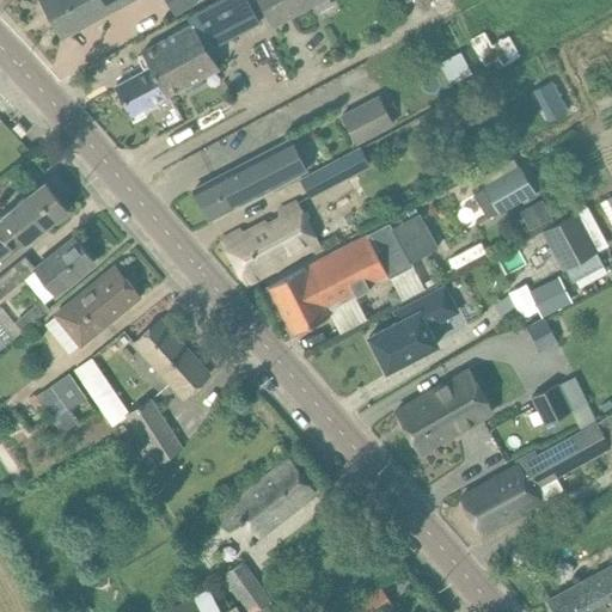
[(129,0),(41,0),(62,38),(129,0)]
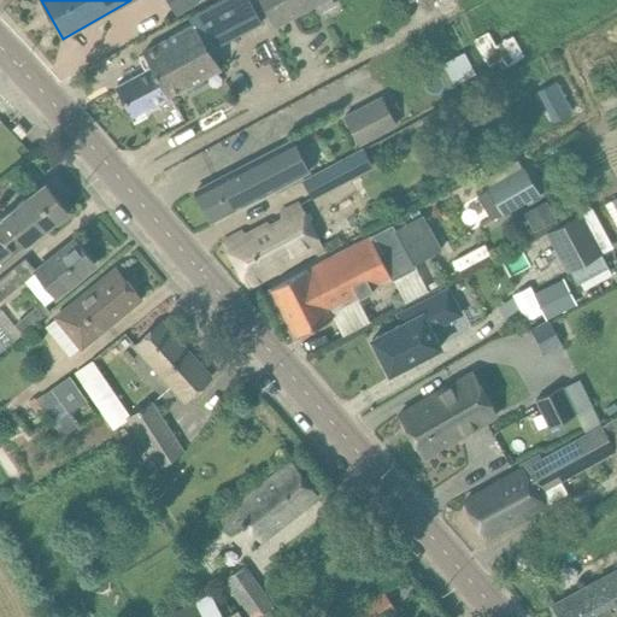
[(153,47),(177,92),(221,69),(206,40),(213,35),(218,46),(262,23),(250,0),(219,0),(189,17),(194,24),(153,47)]
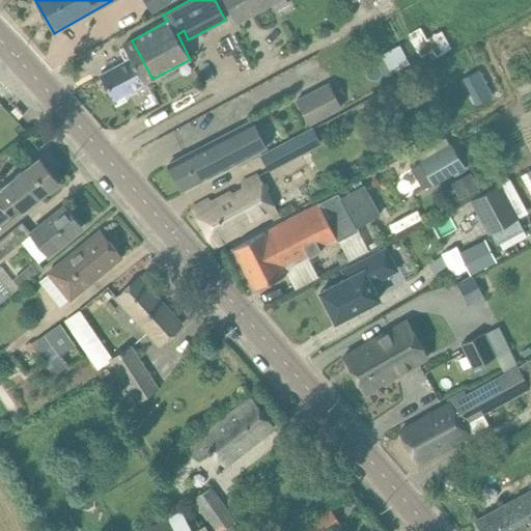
[(225,0),(238,22),(277,0),(225,0)]
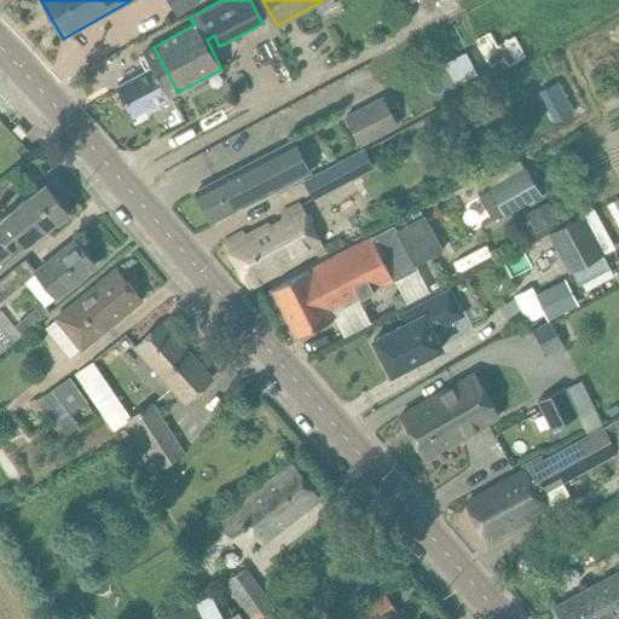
[(178,92),(154,47),(144,52),(152,68),(117,86),(134,116),(178,92)]
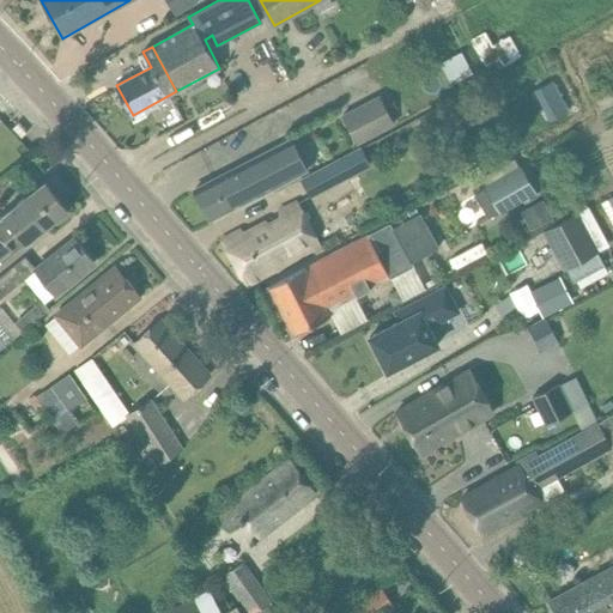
[(462,50),(442,64),(453,80),(473,68),(462,50)]
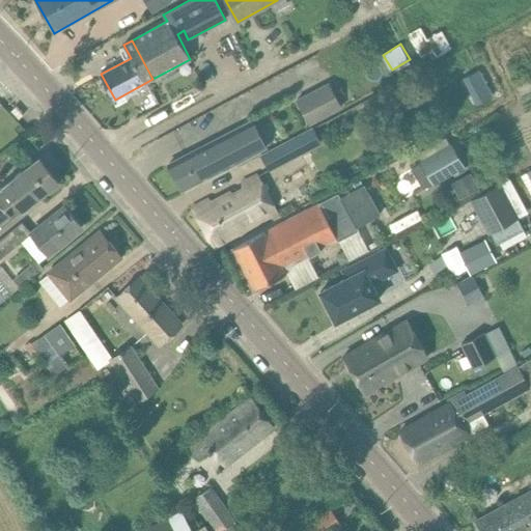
[(477,73),(463,81),(476,105),(491,95),(477,73)]
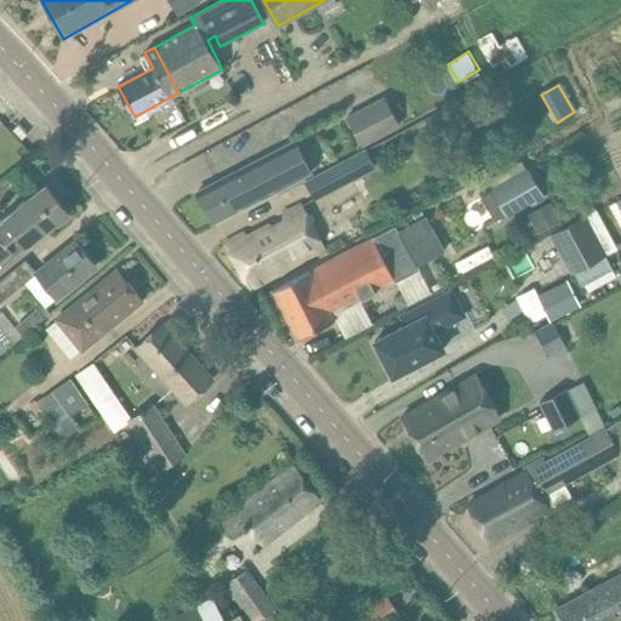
[(385,96),(347,118),(364,147),(402,126),(385,96)]
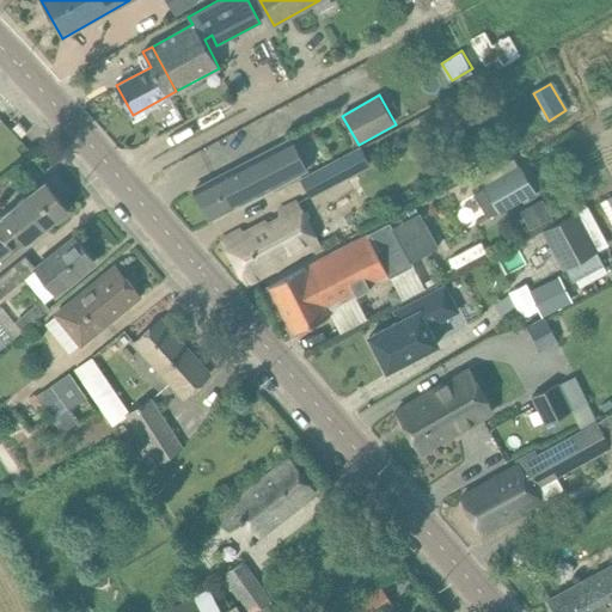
[(275,185),(307,169),(293,141),(281,147),(282,150),(267,158),(263,153),(194,190),(209,220),(231,208),(275,185)]
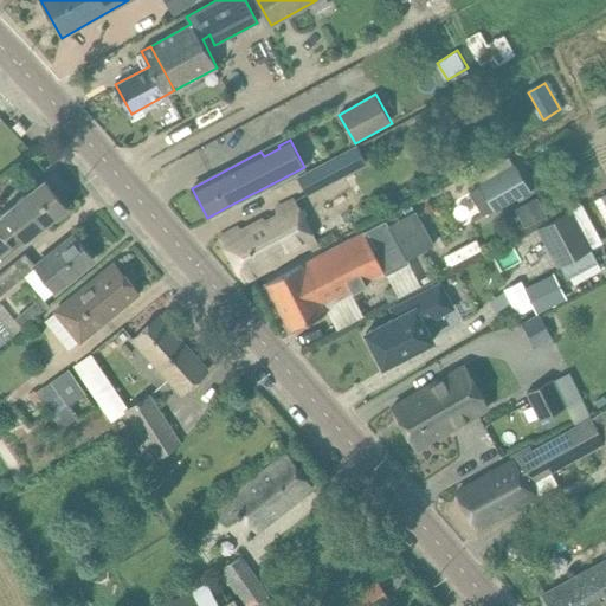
[(337,156),(297,176),(308,197),(348,175),(337,156)]
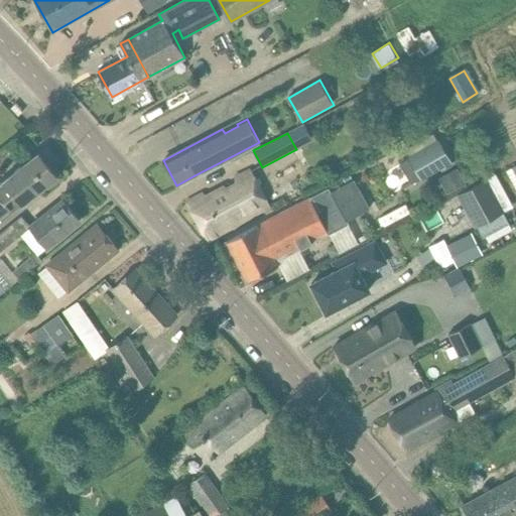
[(420,180),(452,163),(438,139),(436,139),(433,134),(406,149),(409,155),(408,156),(408,157),(400,162),(412,182),(419,178),(420,180)]
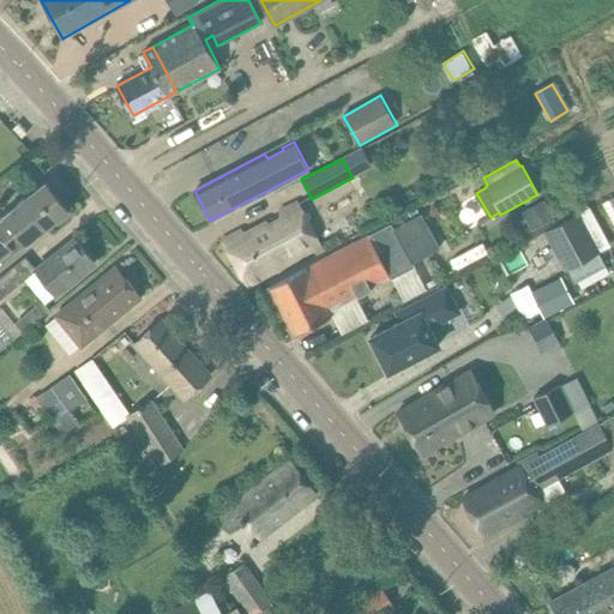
[(44,182),(0,218),(0,262),(1,264),(54,222),(56,226),(74,211),(59,191),(54,194),(44,182)]
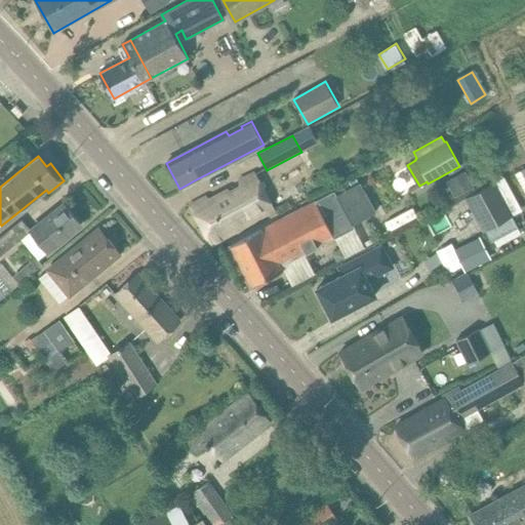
[(524,167),(515,173),(524,192),(524,167)]
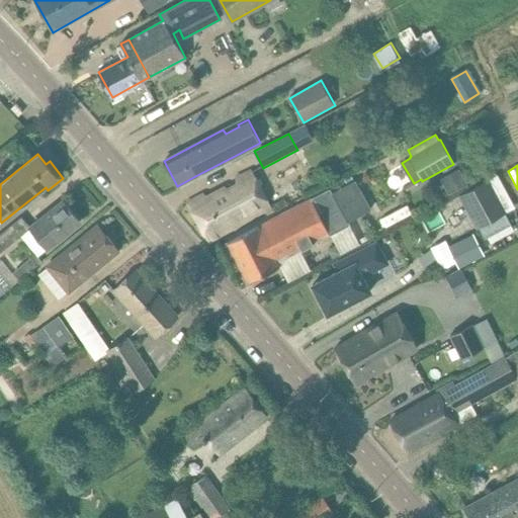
[(458,169),(440,179),(448,194),(467,184),(458,169)]
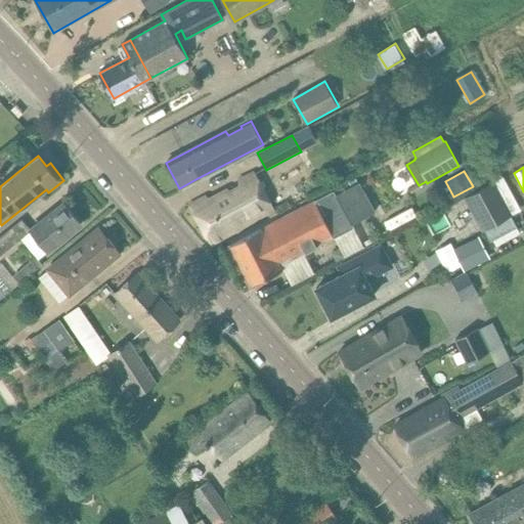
[(211,244),(229,233),(271,210),(251,173),(190,206),(211,244)]
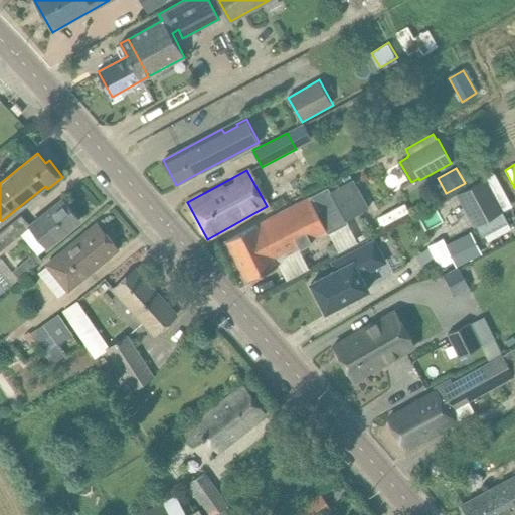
[(496,175),(457,195),(473,226),(512,206),(496,175)]
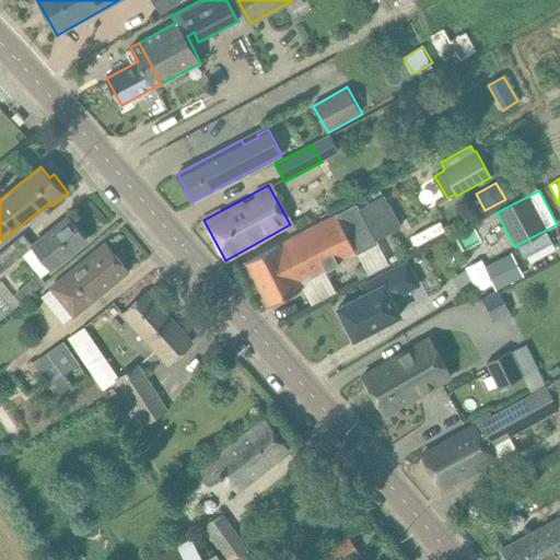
[(360,209),(357,203),(244,263),(268,307),(269,306),(300,290),(298,286),(376,245),(374,241),(389,232),(397,228),(381,198),(360,209)]
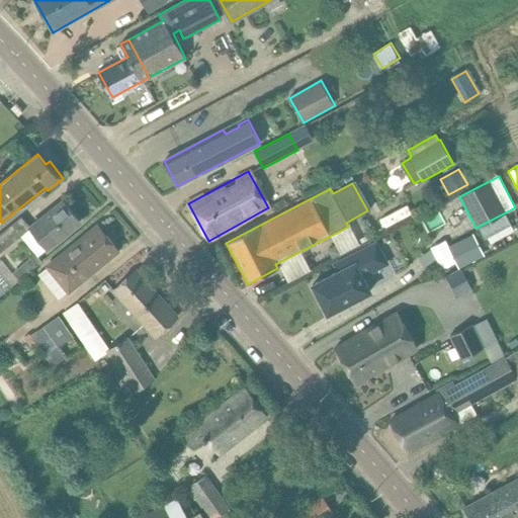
[(48,249),(79,223),(80,222),(63,201),(30,228),(22,217),(0,235),(0,253),(30,229),(48,249)]
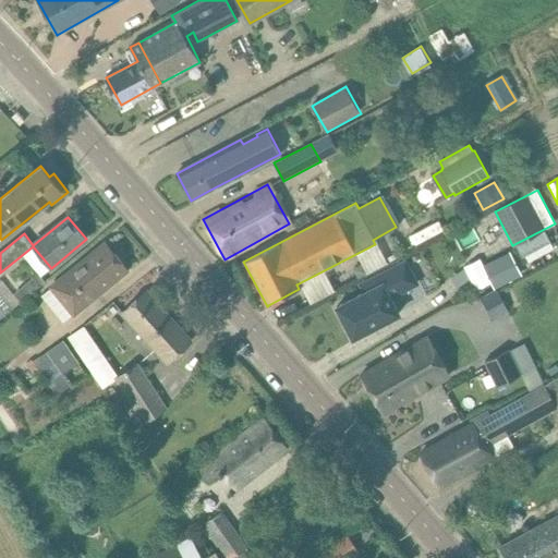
[(76,312),(110,284),(128,270),(105,243),(43,293),(59,313),(70,303),(76,312)]
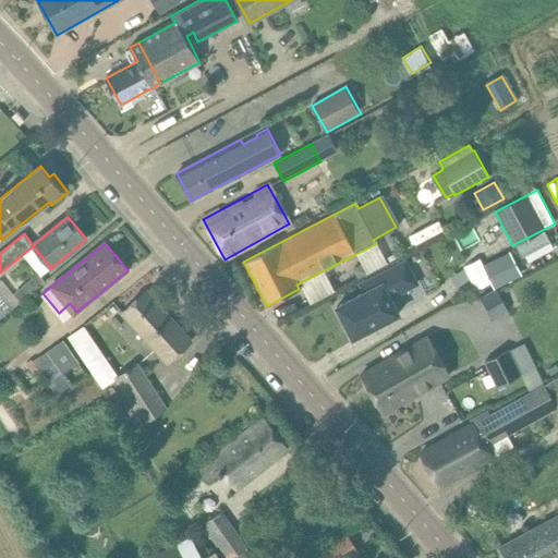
[(510,253),(484,266),(496,289),(522,276),(510,253)]
